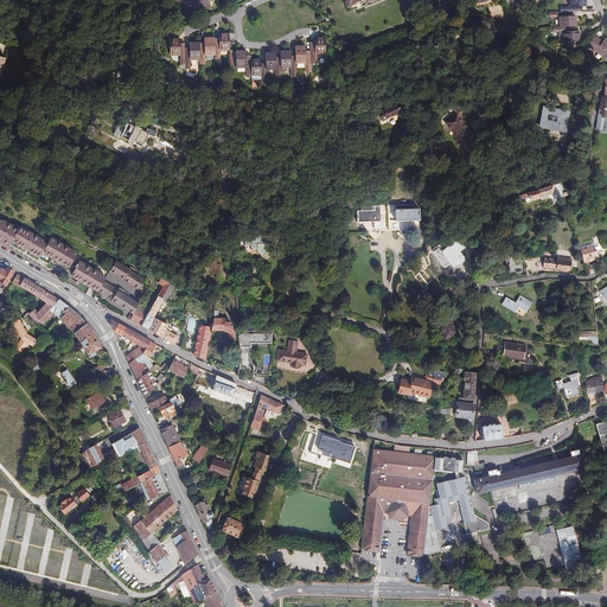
[(200,0),(192,2),(195,12),(210,8),(208,0),(200,0)]
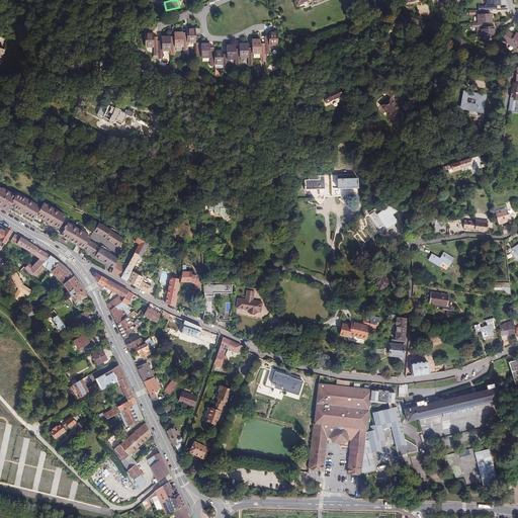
[(491,23),(492,23),(492,15),(488,15),(478,15),(478,23),(491,23)]
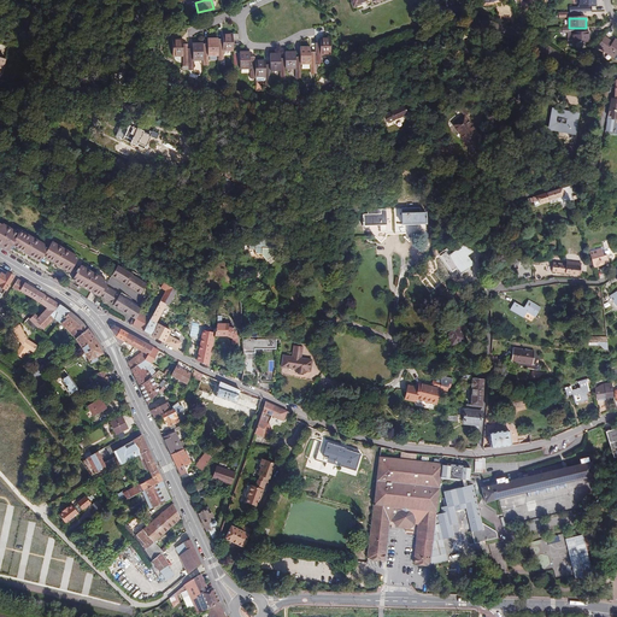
[(585,33),(573,34),(573,43),(589,42),(589,33),(585,33)]
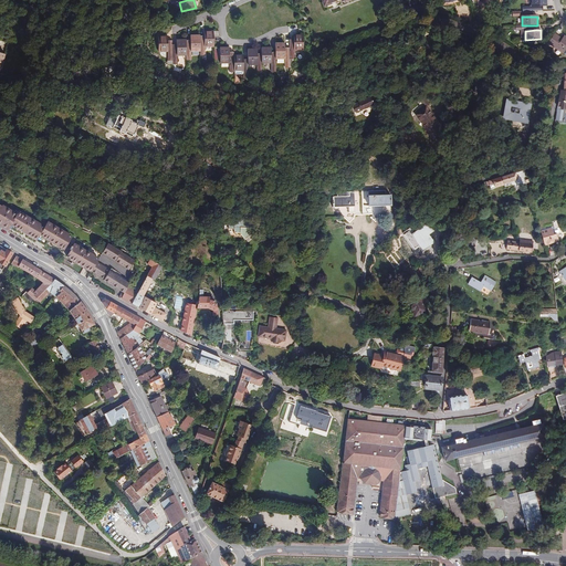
[(206,48),(215,48),(215,38),(215,33),(205,33),(205,37),(206,48)]
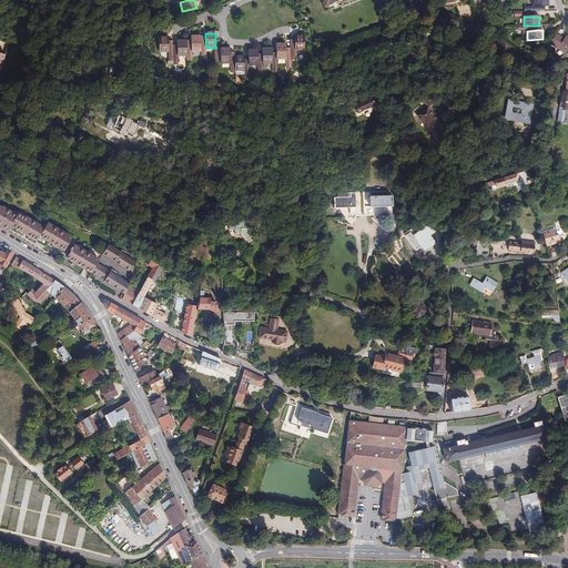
[(557,34),(550,43),(566,54),(567,50),(567,37),(565,40),(557,34)]
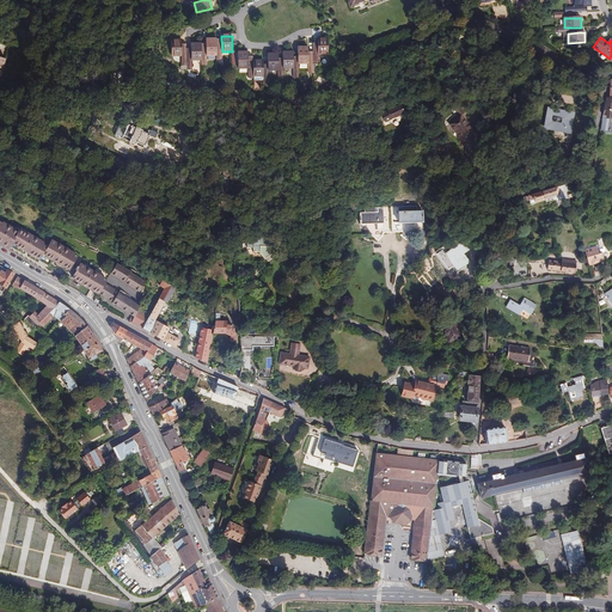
[(318,43),(318,55),(329,55),(329,40),(318,38),(318,43)]
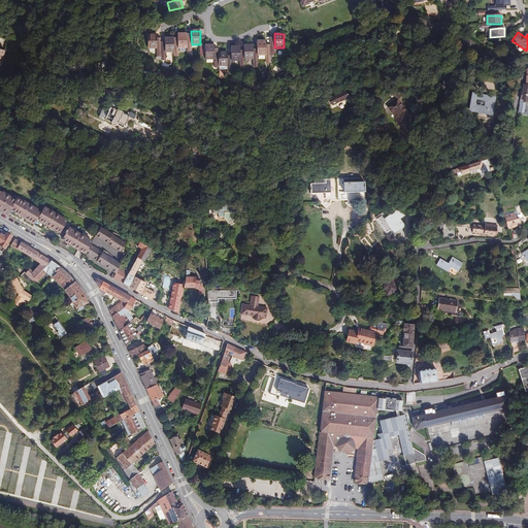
[(149,50),(157,50),(157,39),(157,35),(149,35),(149,50)]
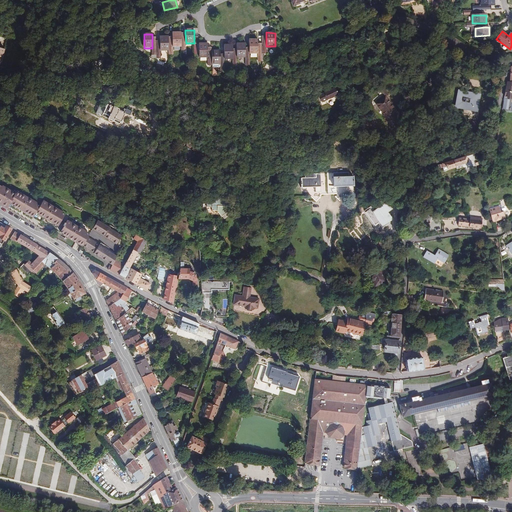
[(173,47),(182,47),(181,34),(173,34),(173,38),(173,47)]
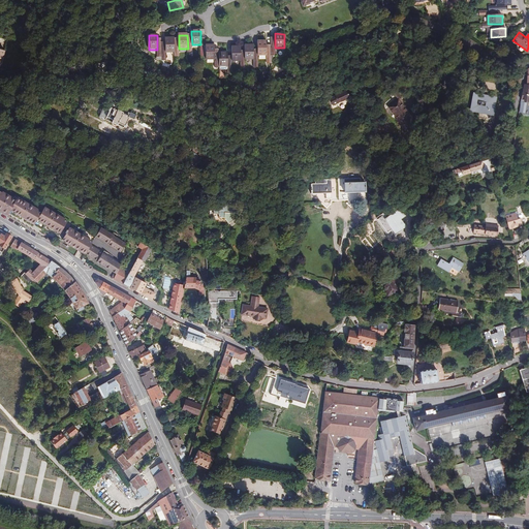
[(166,53),(175,53),(175,39),(166,39),(165,43),(166,53)]
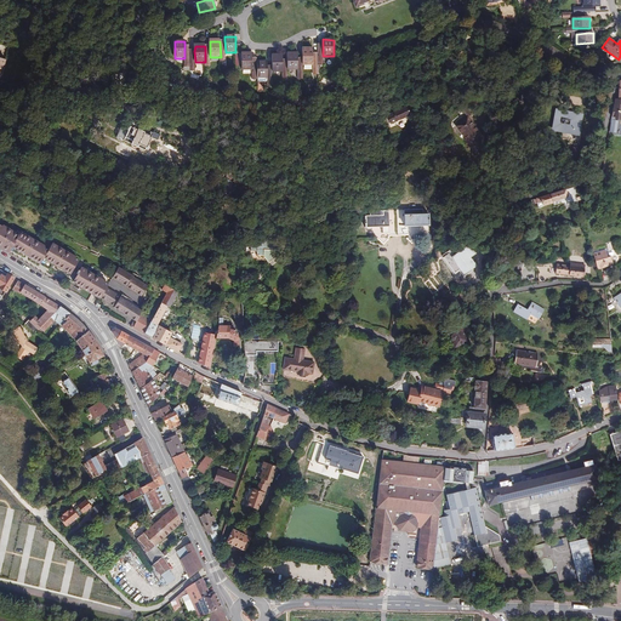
[(303,66),(313,66),(313,53),(313,49),(303,49),(303,58),(303,66)]
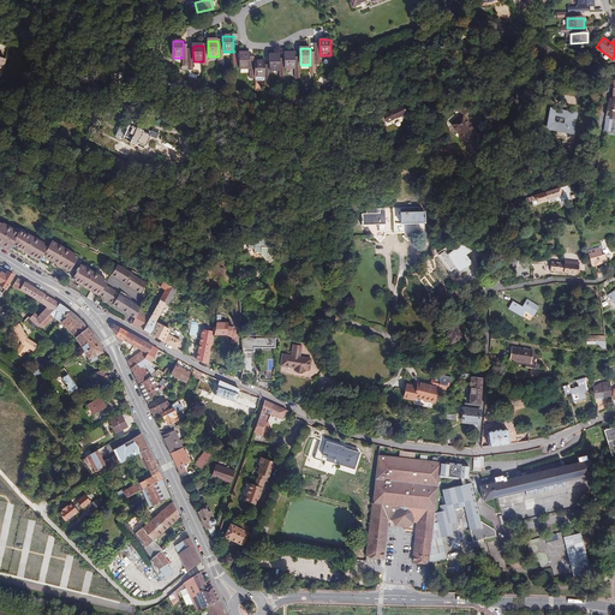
[(240,70),(250,70),(250,58),(250,53),(240,53),(240,70)]
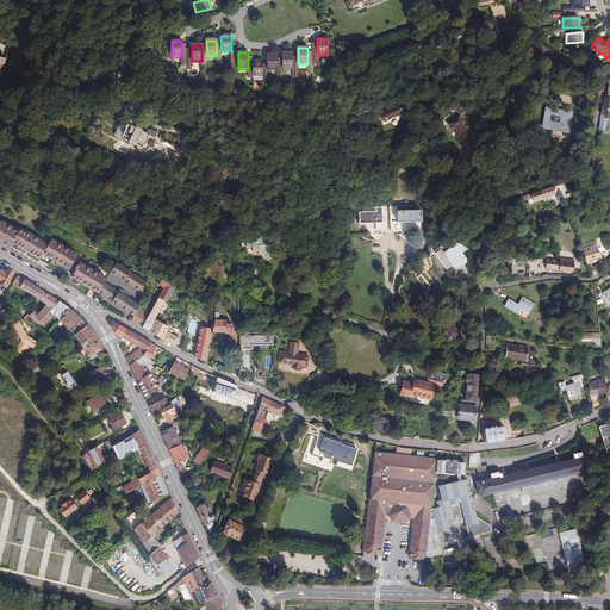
[(282,69),(293,69),(293,57),(293,53),(282,53),(282,60),(282,69)]
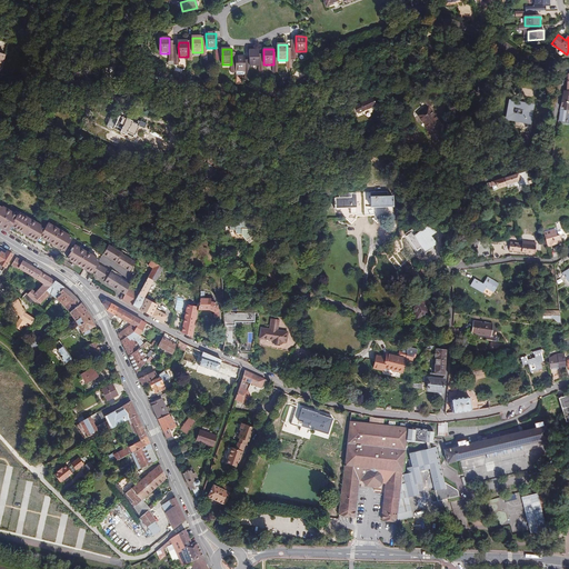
[(250,66),(259,66),(259,56),(259,51),(250,51),(250,61),(250,66)]
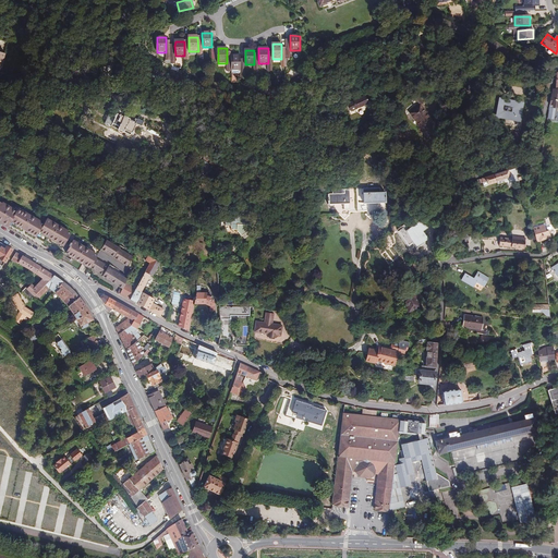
[(231,71),(241,71),(241,60),(241,56),(231,56),(231,71)]
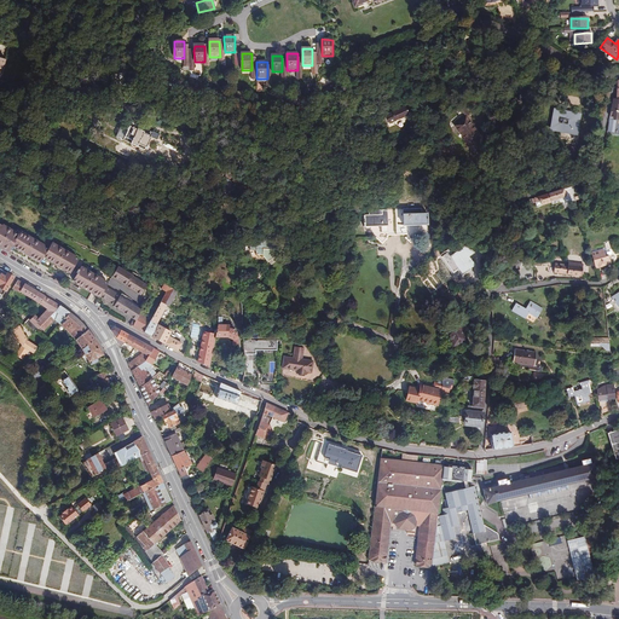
[(614,99),(608,134),(611,134),(611,132),(613,132),(614,119),(618,119),(618,81),(618,82),(617,99),(614,99)]
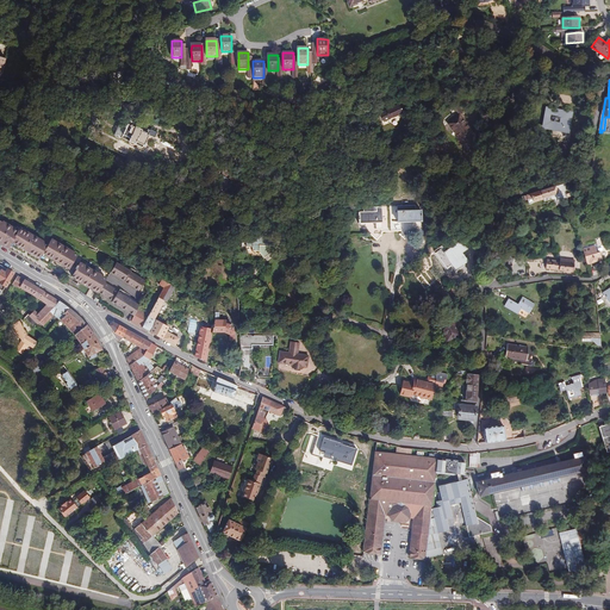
[(385,126),(404,118),(400,109),(381,117),(385,126)]
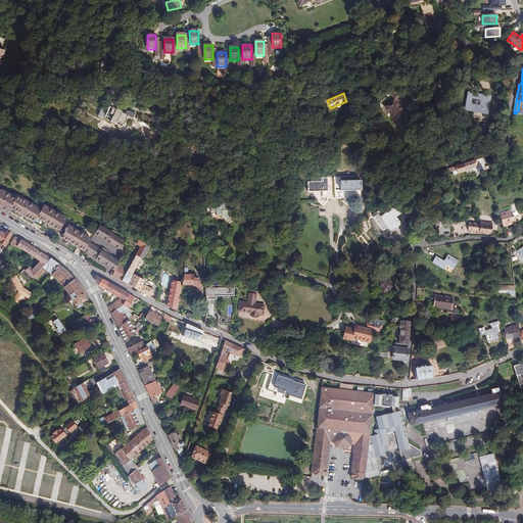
[(477,98),(477,96),(472,95),(471,101),(471,105),(470,105),(469,109),(478,111),(477,117),(483,119),(483,121),(490,123),(492,114),(489,113),(490,107),(489,106),(489,104),(490,104),(491,98),(483,97),(483,100),(481,99),(481,98),(478,97),(478,98),(477,98)]
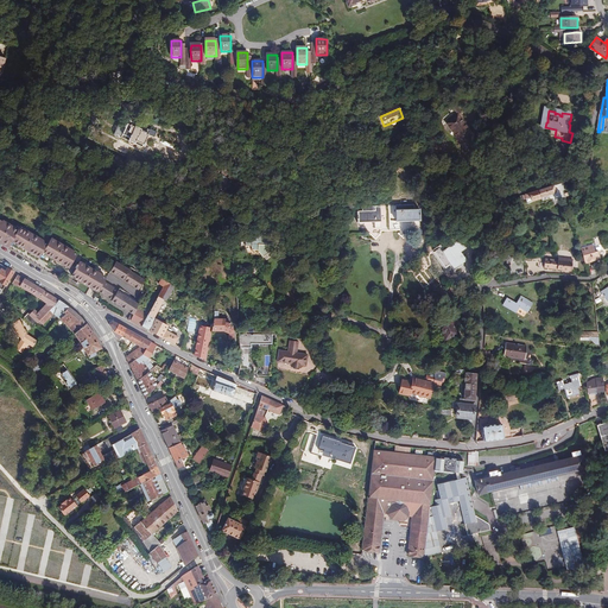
[(475,131),(461,113),(449,121),(463,139),(475,131)]
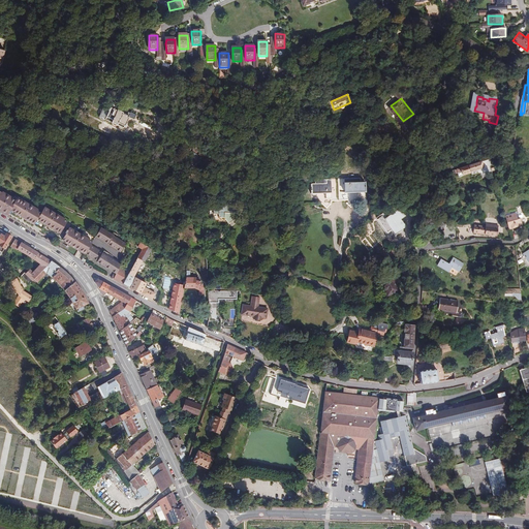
[(115,130),(118,129),(119,126),(125,129),(129,120),(134,123),(136,118),(131,116),(130,117),(113,107),(105,123),(112,126),(113,128),(115,130)]
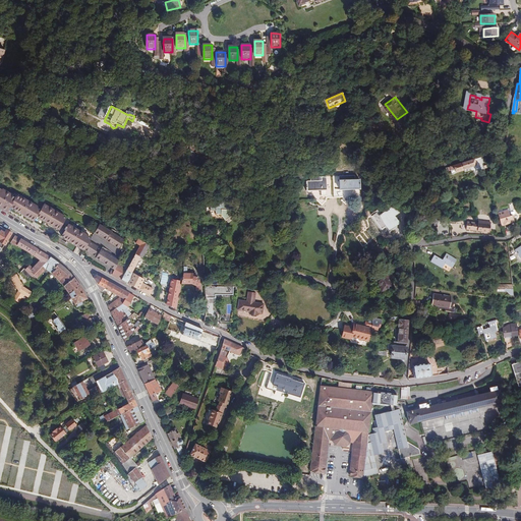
[(475,160),(451,167),(452,171),(451,171),(452,175),(456,174),(456,172),(465,169),(465,171),(465,172),(471,170),(470,167),(475,166),(477,166),(475,160)]
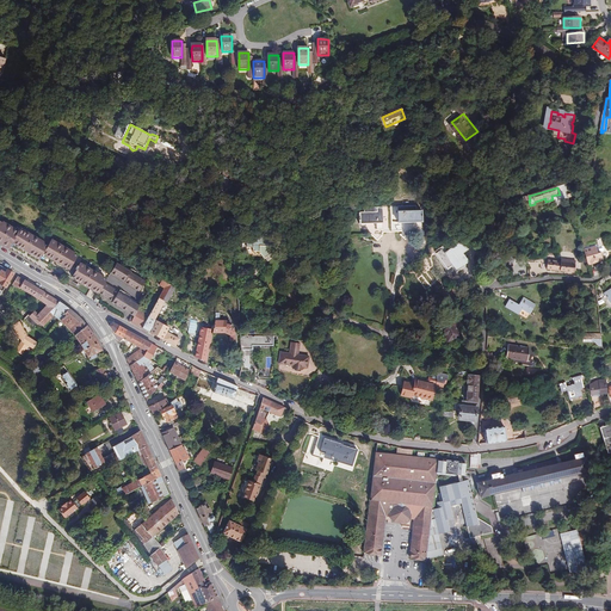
[(565,192),(560,195),(557,195),(560,204),(563,204),(567,203),(565,192)]
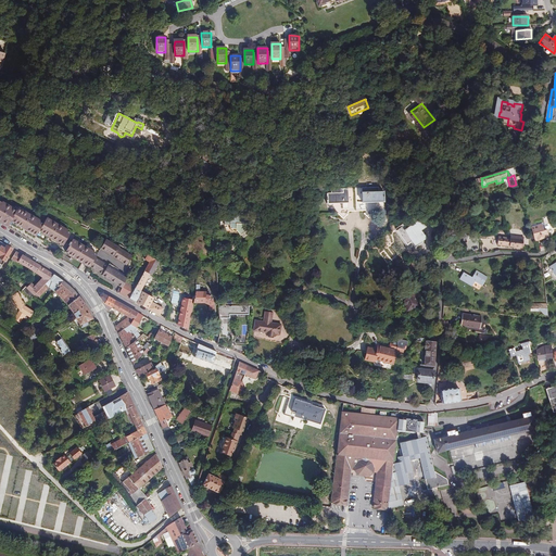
[(368,193),(355,193),(356,214),(364,214),(368,217),(375,211),(376,212),(383,212),(383,191),(368,191),(368,193)]
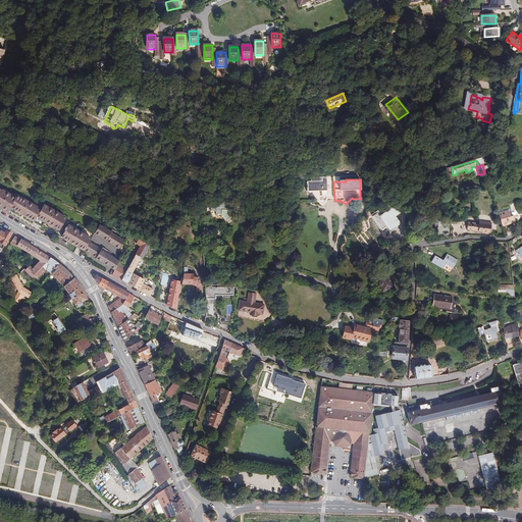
[(334,201),(333,181),(321,181),(321,180),(307,180),(307,191),(322,190),(322,195),(317,200),(323,205),(326,202),(334,201)]
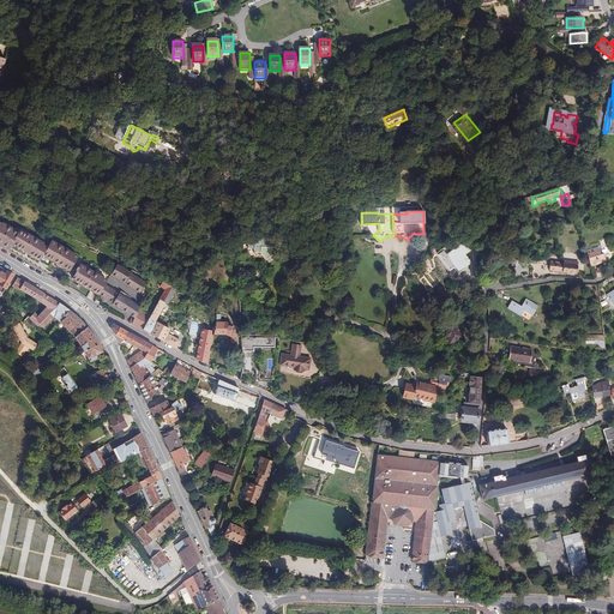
[(41,246),(44,247),(46,244),(24,230),(22,233),(0,222),(0,244),(6,247),(10,240),(22,245),(23,244),(40,248),(41,246)]
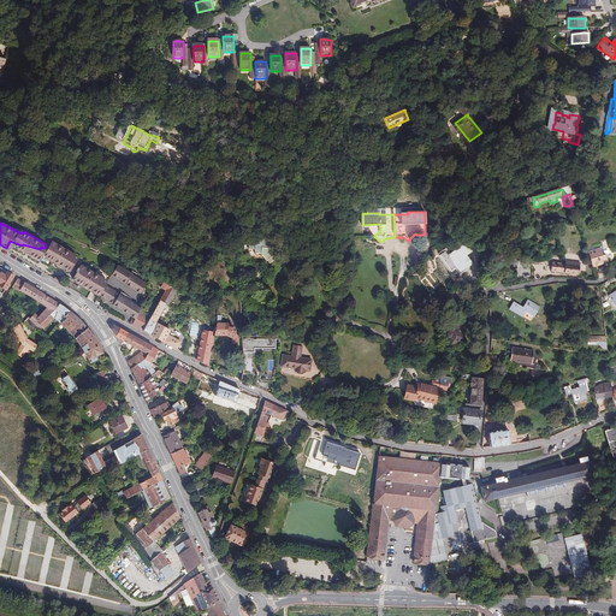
[(259,253),(259,247),(265,247),(265,241),(248,240),(247,249),(253,249),(253,253),(259,253)]
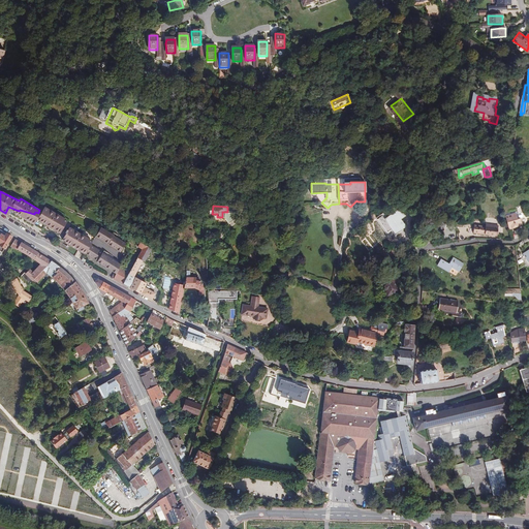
[(16,214),(17,215),(19,211),(8,207),(5,213),(8,215),(10,213),(12,215),(14,216),(16,214)]
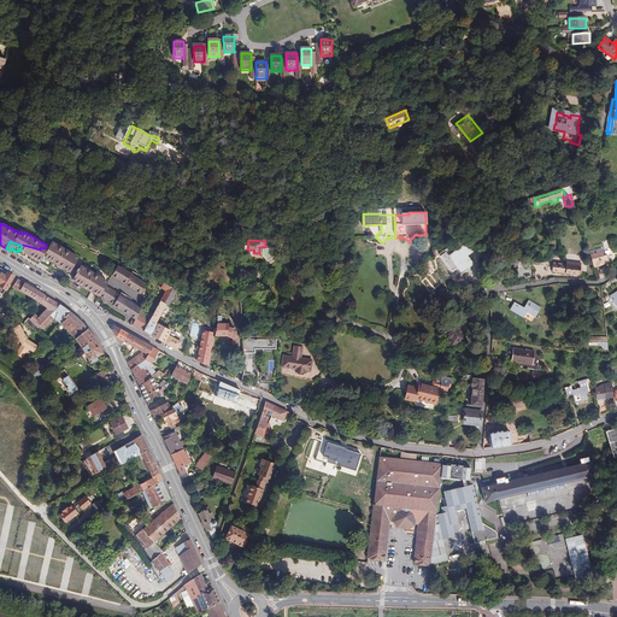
[(42,254),(39,262),(43,264),(47,258),(51,260),(50,262),(74,275),(74,274),(77,269),(80,265),(82,262),(78,259),(80,257),(57,244),(53,248),(46,245),(45,248),(43,251),(42,254)]
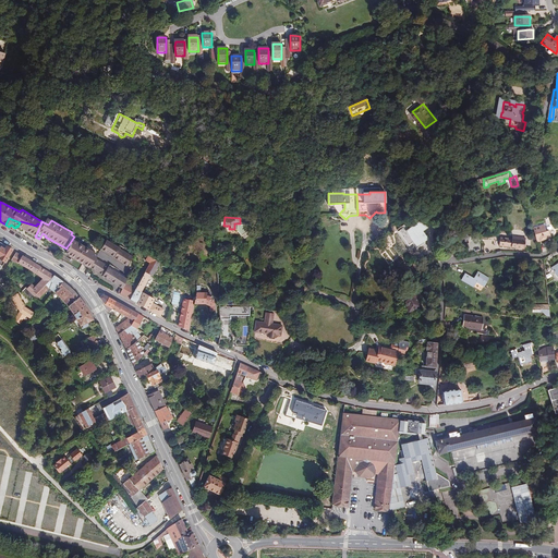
[(17,227),(35,237),(38,230),(39,227),(36,226),(21,221),(20,222),(17,227)]
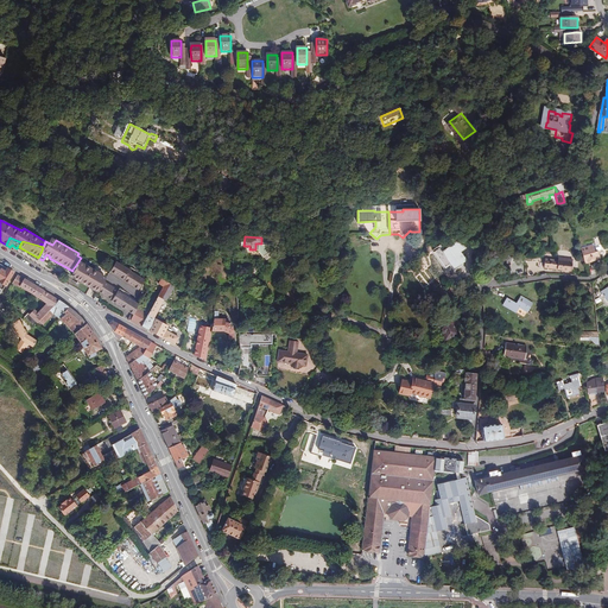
[(466,257),(453,242),(443,252),(455,266),(466,257)]
